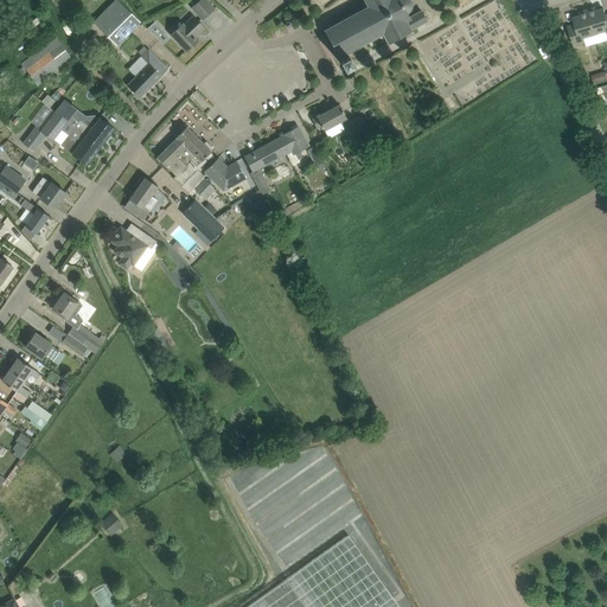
[(115,0),(94,23),(97,26),(116,45),(140,21),(119,0),(115,0)]
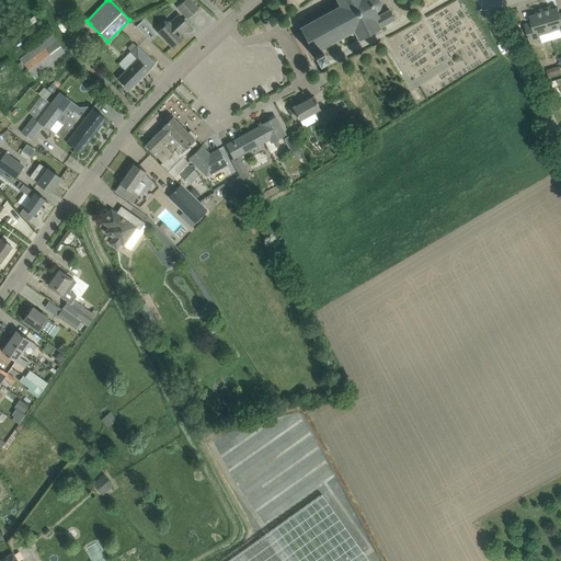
[(198,8),(191,0),(183,0),(178,7),(187,18),(198,8)]
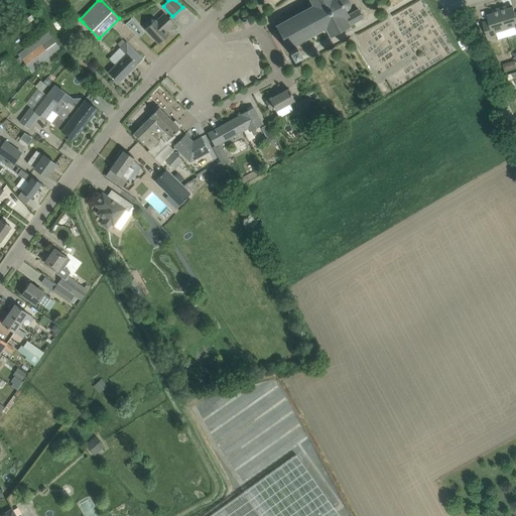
[(289,51),(293,58),(300,54),(296,47),(294,48),(293,45),(326,27),(331,36),(350,26),(349,25),(363,17),(359,9),(349,14),(346,10),(347,9),(348,8),(349,8),(349,7),(350,7),(350,6),(350,5),(350,4),(350,3),(350,2),(349,1),(348,0),(309,0),(310,1),(309,1),(309,2),(308,3),(308,4),(307,4),(307,5),(307,6),(308,7),(308,8),(276,25),(279,33),(278,33),(282,41),(284,41),(288,48),(289,47),(291,50),(289,51)]
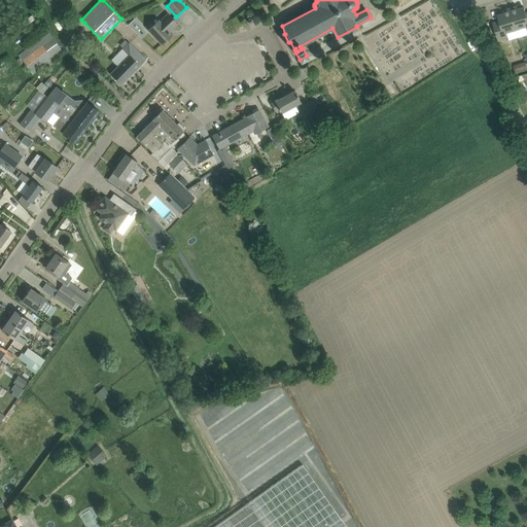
[(511,8),(517,30),(526,27),(526,28),(526,12),(526,13),(524,7),(518,9),(517,6),(511,8)]
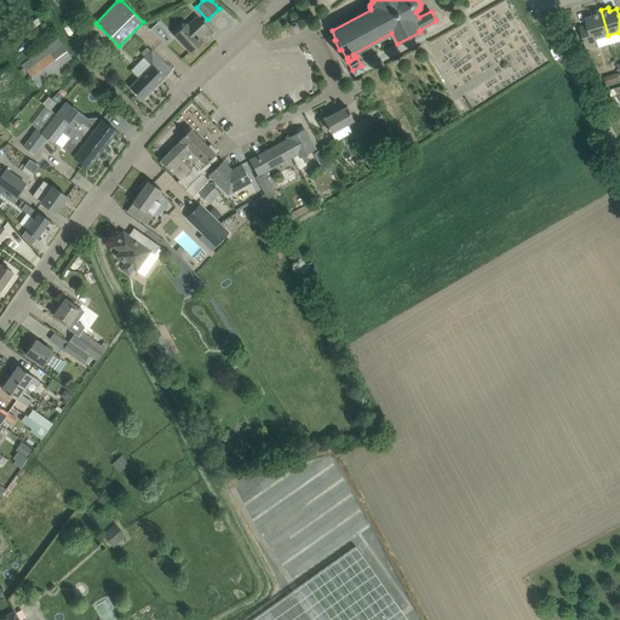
[(596,39),(608,35),(601,10),(592,12),(593,16),(586,18),(589,26),(580,28),(586,46),(597,42),(596,39)]
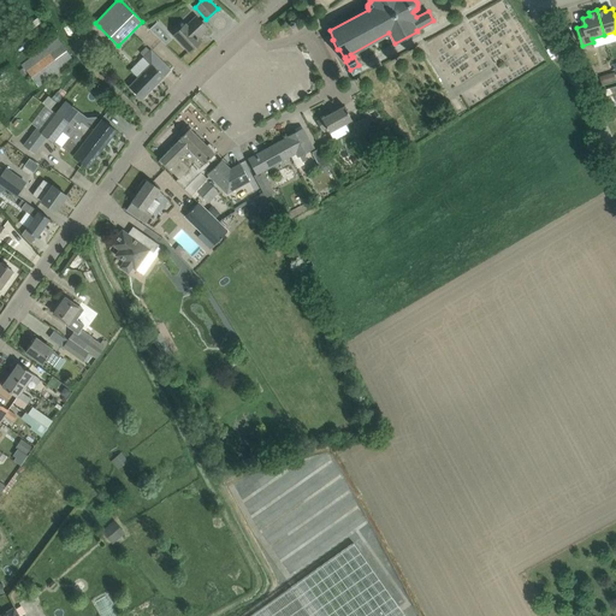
[(175,36),(181,43),(189,52),(201,41),(197,37),(207,28),(196,16),(175,36)]
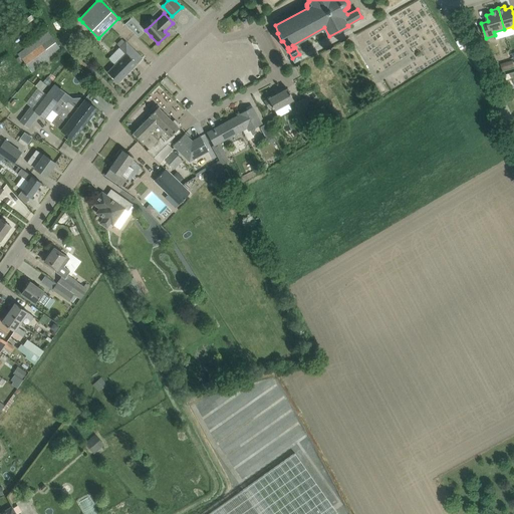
[(125,22),(137,36),(144,31),(132,17),(125,22)]
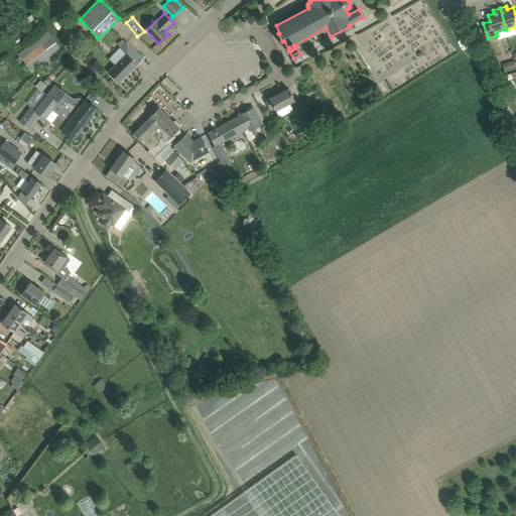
[(49,31),(18,52),(29,70),(60,48),(49,31)]
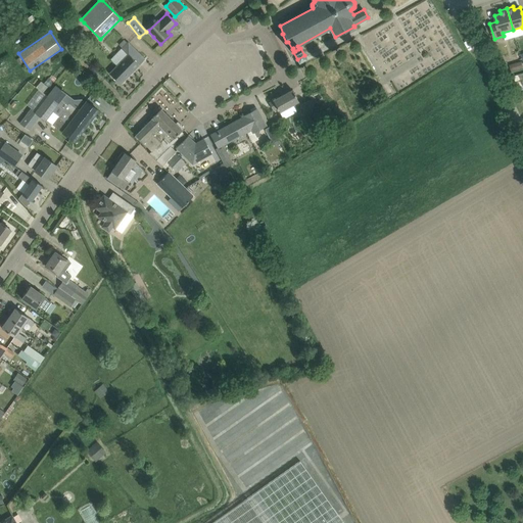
[(145,59),(128,42),(127,43),(124,40),(120,44),(123,47),(122,48),(129,54),(117,65),(109,74),(121,84),(145,59)]
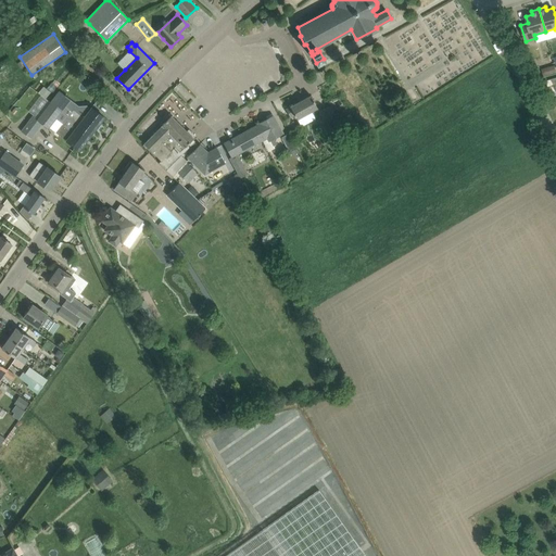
[(553,74),(551,66),(542,70),(543,76),(553,74)]
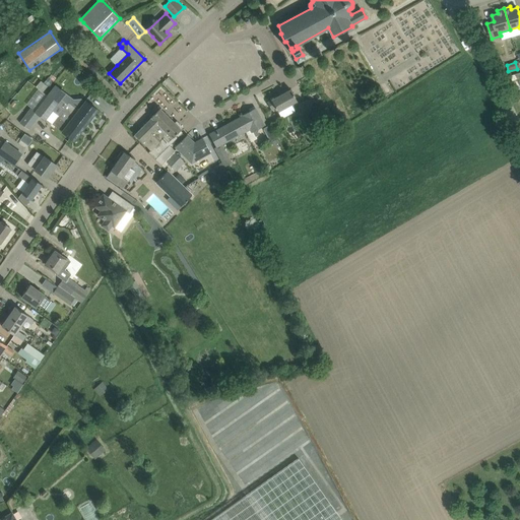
[(47,95),(82,122),(85,125),(98,110),(85,101),(78,109),(69,102),(67,104),(61,99),(66,92),(55,84),(47,95)]
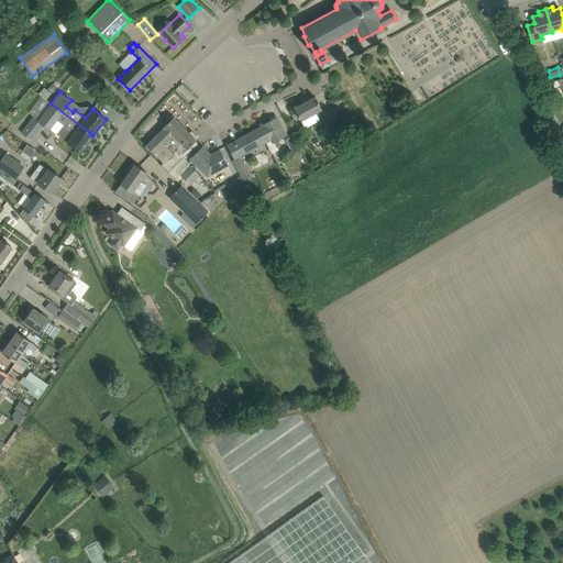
[(335,107),(323,113),(315,97),(294,108),(289,110),(294,119),(297,118),(298,119),(299,118),(301,121),(316,113),(320,122),(327,119),(330,124),(341,119),(335,107)]
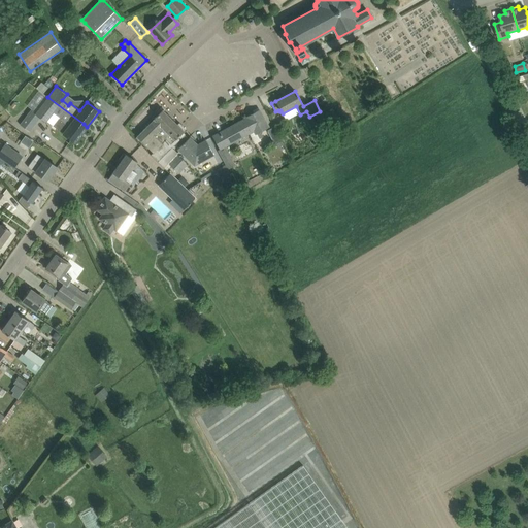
[(87,127),(84,124),(47,97),(37,109),(34,106),(21,124),(30,131),(40,118),(45,122),(53,111),(60,118),(54,126),(75,142),(87,127)]
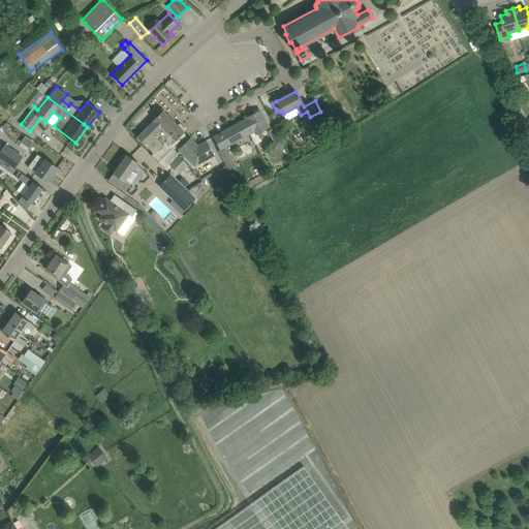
[(151,154),(158,161),(185,134),(183,132),(184,131),(163,110),(162,111),(160,109),(152,117),(154,119),(154,120),(137,136),(153,153),(151,154)]
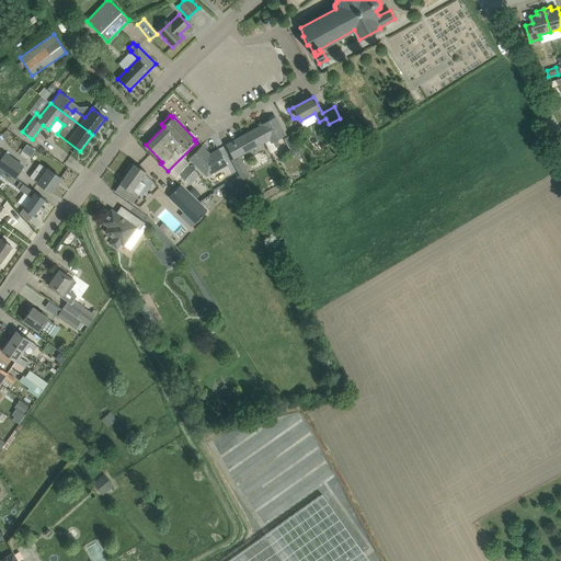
[(345,119),(353,132),(359,127),(353,115),(345,119)]
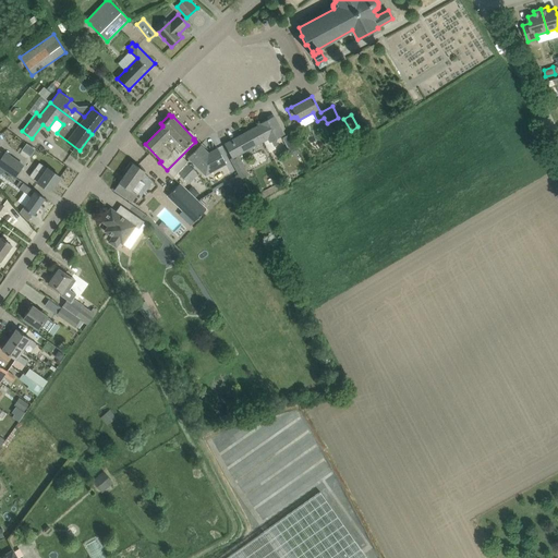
[(261,123),(264,129),(266,132),(261,135),(268,148),(267,149),(269,152),(276,148),(275,146),(278,145),(275,138),(283,133),(275,117),(261,123)]
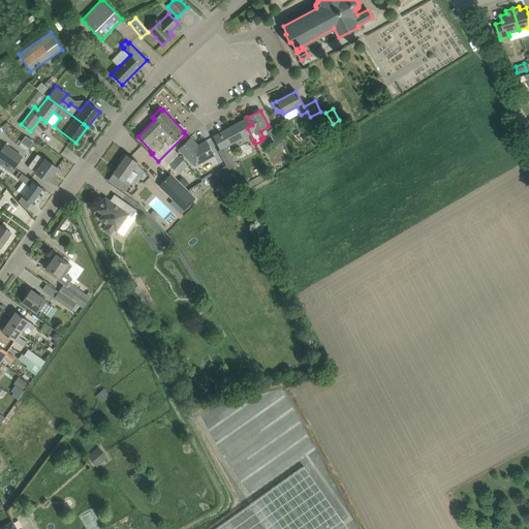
[(214,136),(221,150),(219,151),(228,168),(237,164),(226,147),(250,134),(253,142),(254,141),(247,128),(252,125),(250,122),(247,117),(247,118),(214,136)]
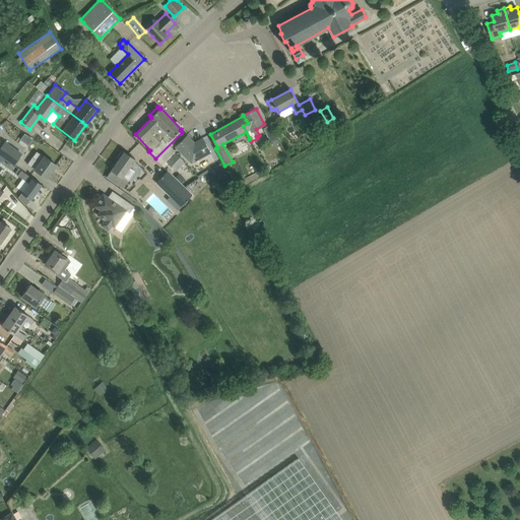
[(272,141),(278,138),(270,124),(263,128),(271,142),(272,141)]
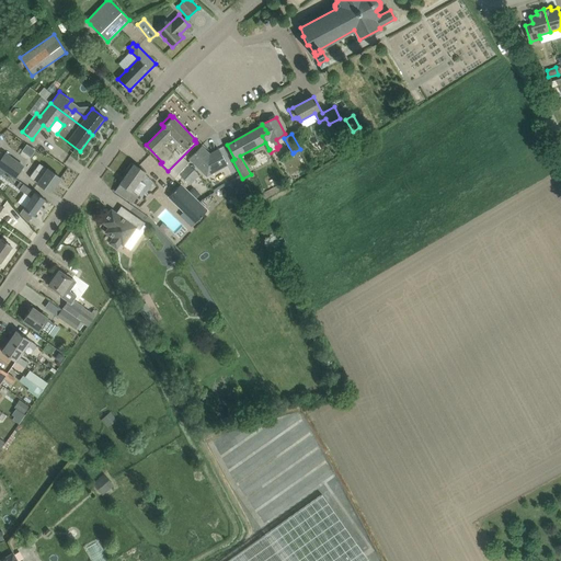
[(31,156),(35,149),(26,144),(22,150),(31,156)]
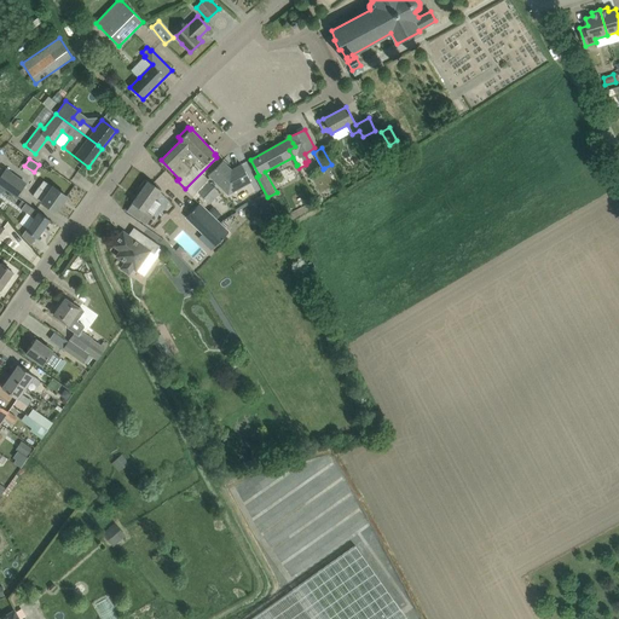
[(223,161),(208,175),(227,195),(252,181),(242,165),(231,169),(223,161)]
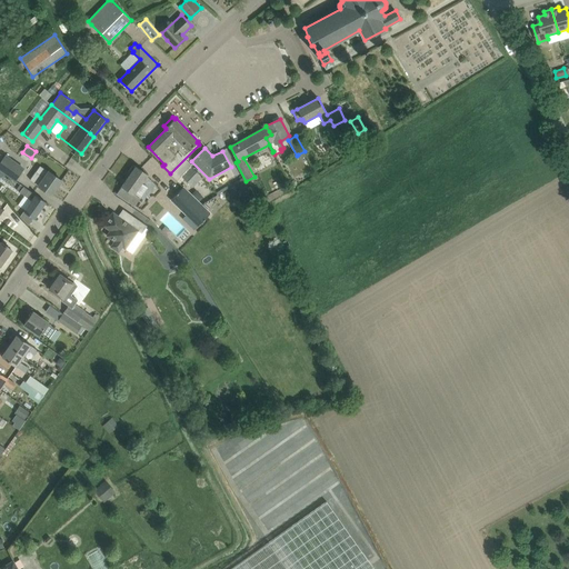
[(0,170),(15,180),(25,167),(6,153),(3,156),(0,161),(0,170)]
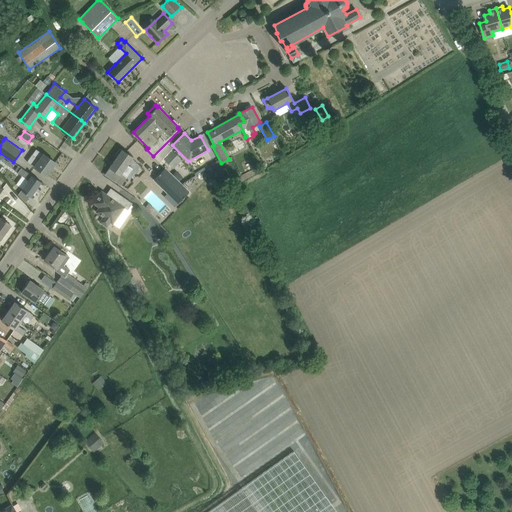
[(27,161),(34,166),(46,175),(56,162),(36,148),(27,161)]
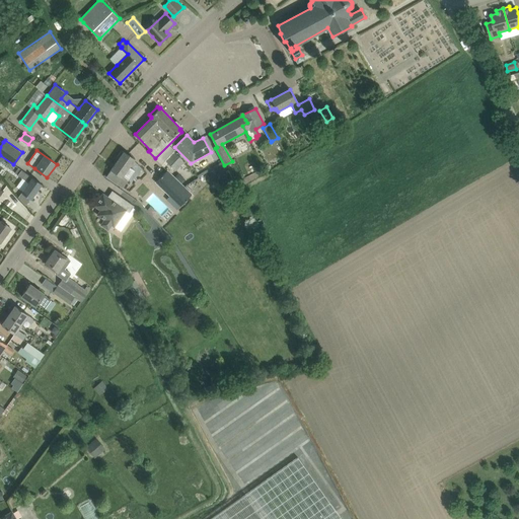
[(118,182),(124,187),(135,170),(130,166),(135,159),(122,150),(117,157),(119,159),(107,174),(118,182)]
